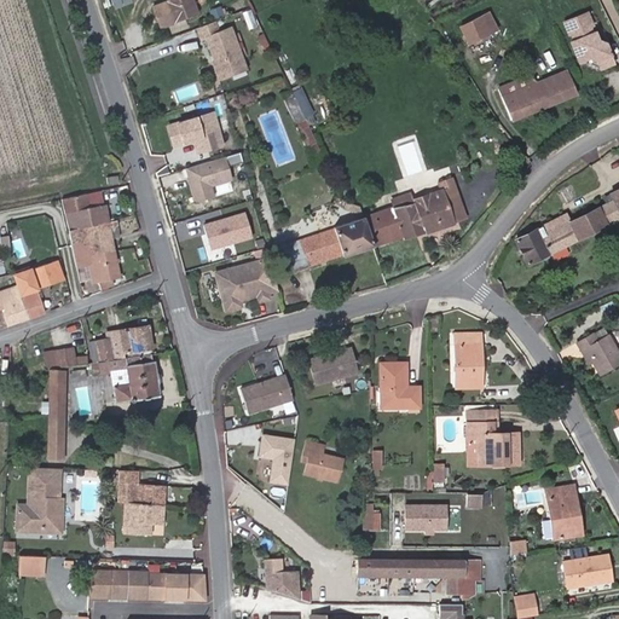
[(168,0),(171,4),(168,5),(174,21),(197,11),(192,0),(168,0)]
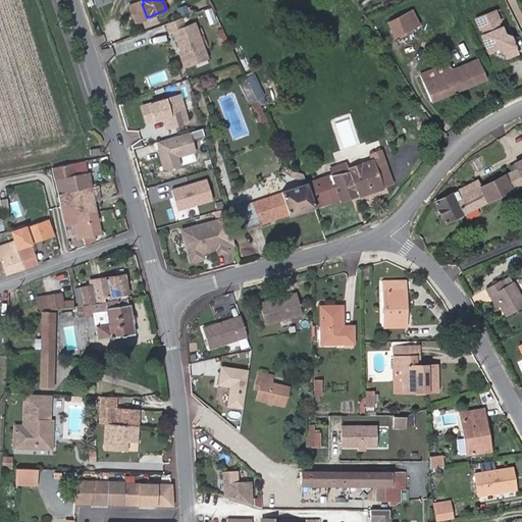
[(190,6),(178,7),(179,15),(191,14),(190,6)]
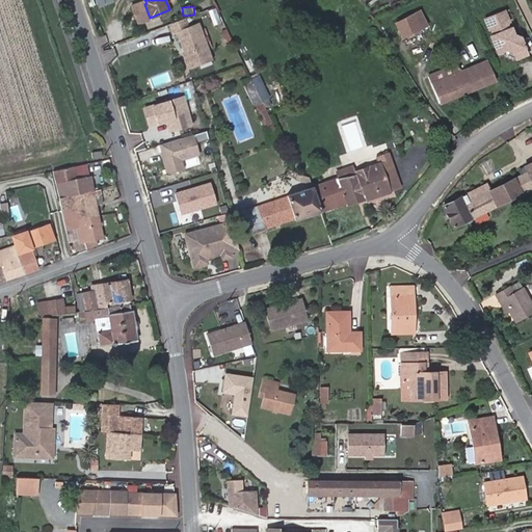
[(422,27),(428,24),(421,9),(415,12),(422,27)]
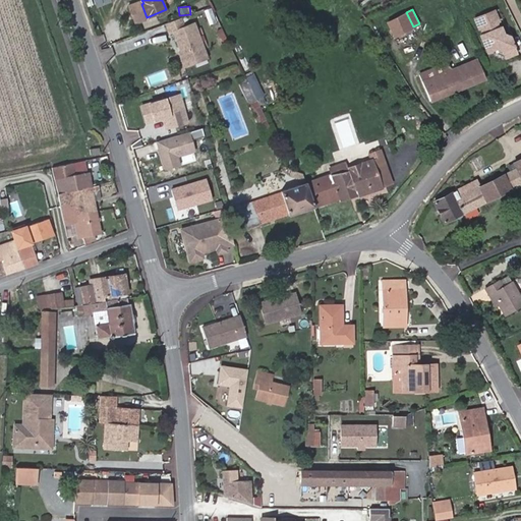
[(512,41),(510,36),(504,33),(501,25),(499,26),(493,10),(475,17),(479,26),(481,25),(484,33),(481,34),(487,50),(497,46),(503,49),(506,56),(517,51),(514,45),(515,44),(513,41),(512,41)]
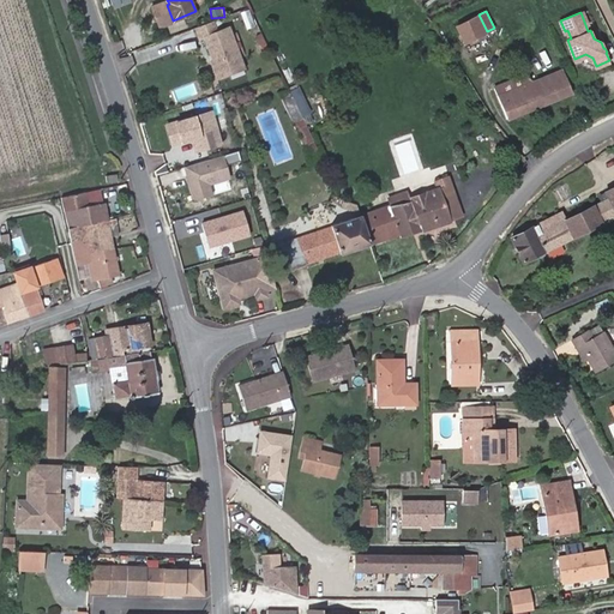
[(467,43),(487,31),(479,14),(457,25),(467,43)]
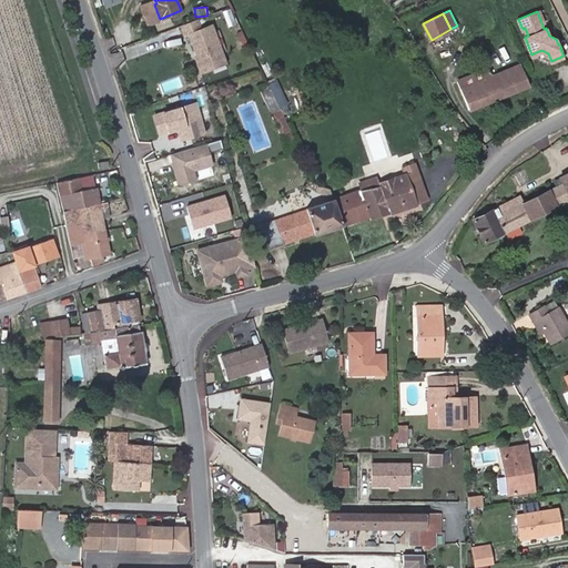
[(209,61),(224,56),(211,21),(200,24),(196,17),(180,23),(184,33),(188,32),(194,48),(195,47),(198,51),(193,52),(200,68),(210,64),(209,61)]
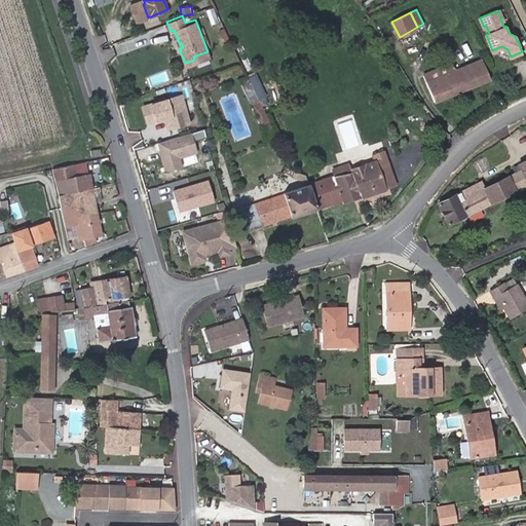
[(435,101),(490,78),(483,59),(455,70),(451,62),(424,73),(435,101)]
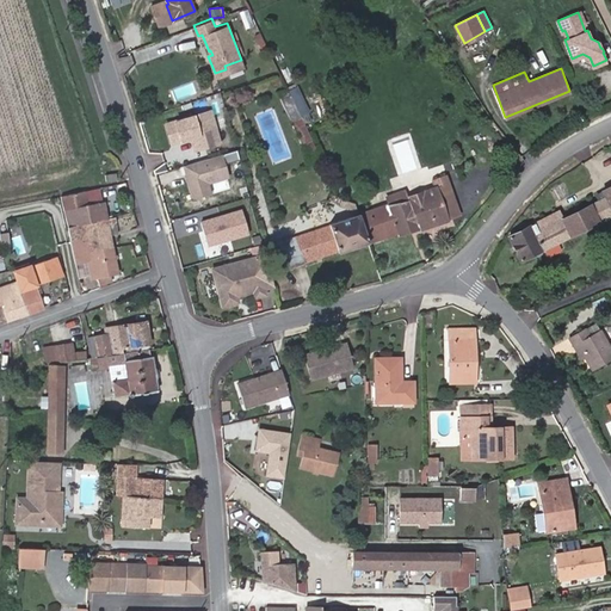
[(288,87),(278,92),(310,161),(320,156),(288,87)]
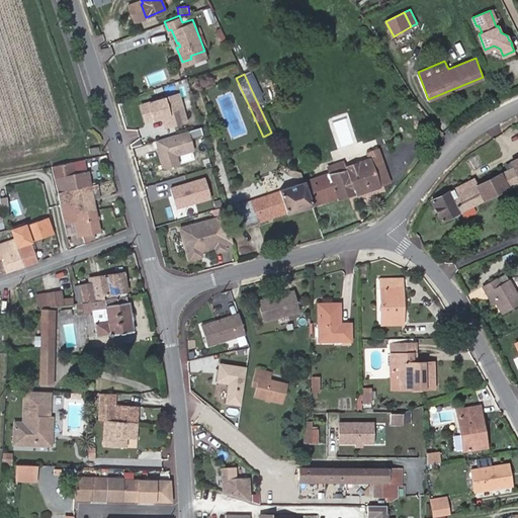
[(191,123),(181,92),(140,104),(146,125),(165,119),(168,131),(191,123)]
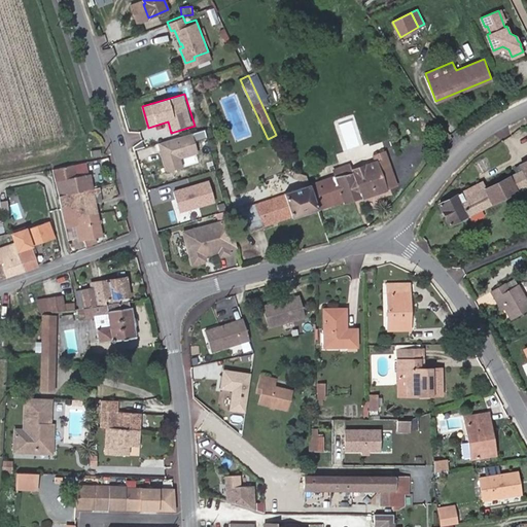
[(195,133),(159,143),(168,173),(184,169),(182,161),(201,154),(195,133)]
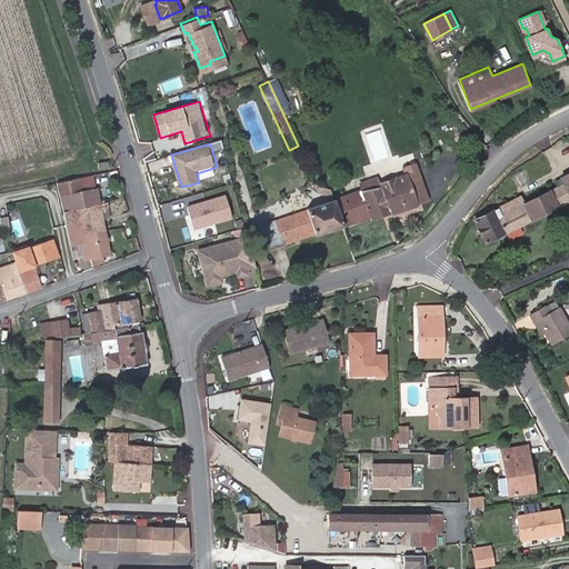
[(403,167),(407,173),(380,182),(381,186),(362,190),(335,199),(343,225),(345,226),(371,217),(372,219),(417,205),(409,181),(421,178),(417,163),(403,167)]
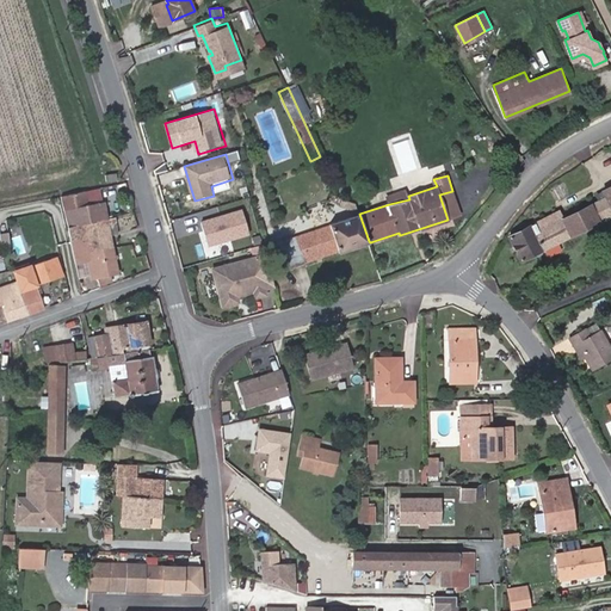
[(510,236),(522,260),(610,215),(610,185),(604,190),(606,197),(562,218),(559,211),(510,236)]
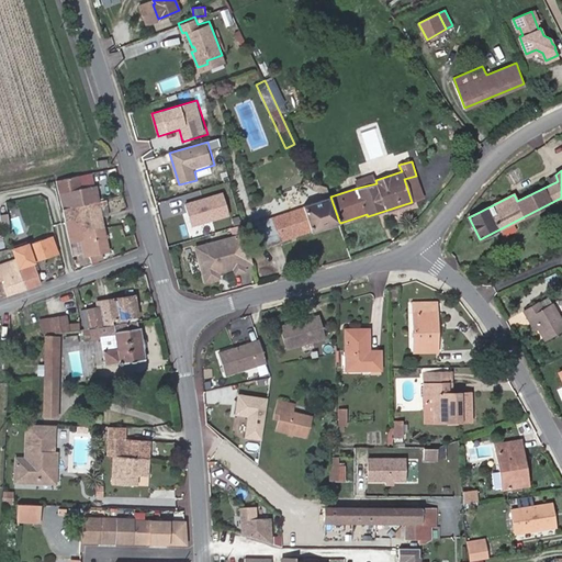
[(375,180),(373,173),(356,179),(358,188),(377,183),(375,180)]
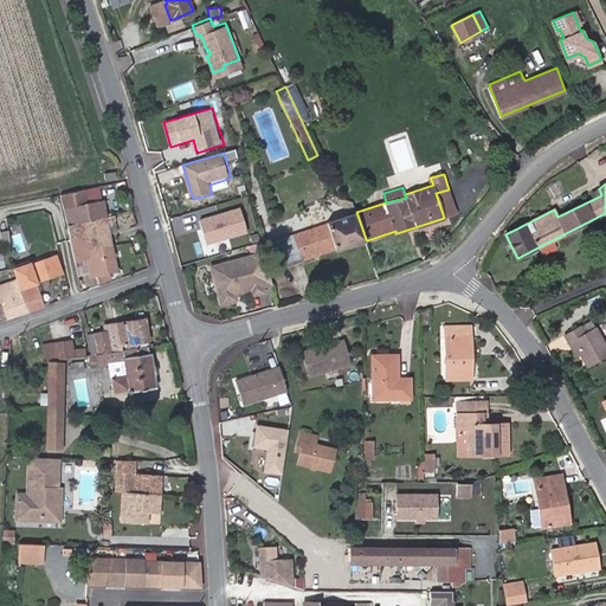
[(86,189),(89,204),(96,201),(94,188),(86,189)]
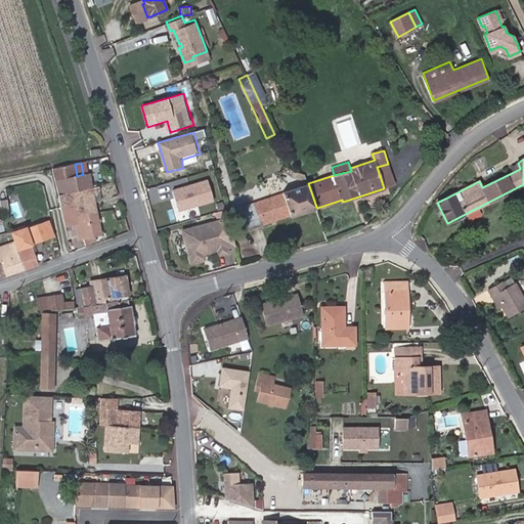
[(91,188),(88,174),(83,174),(77,176),(75,164),(52,168),(58,194),(91,188)]
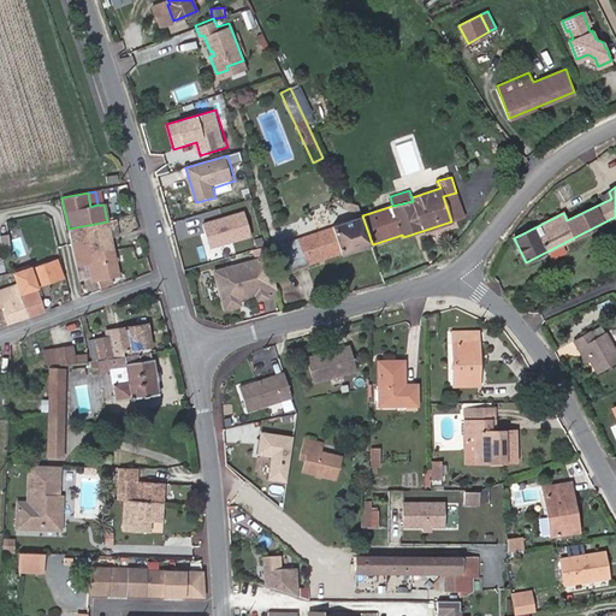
[(465,217),(456,193),(443,196),(451,221),(465,217)]
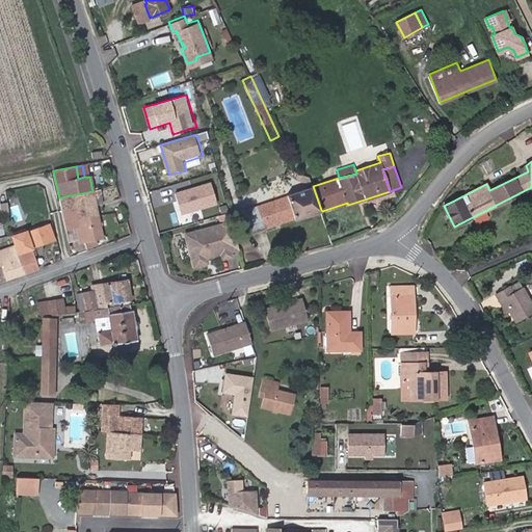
[(310,177),(297,173),(297,179),(309,182),(310,188),(242,211),(249,234),(321,210),(313,186),(310,177)]
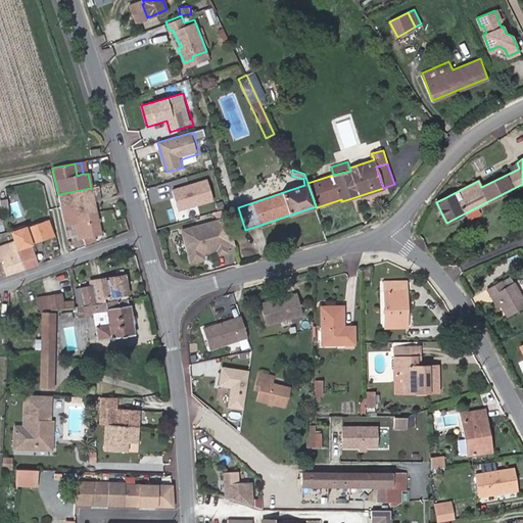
[(209,179),(173,190),(180,212),(217,201),(209,179)]
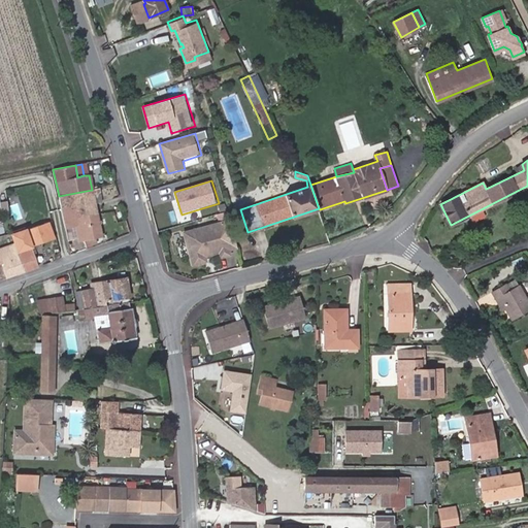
[(106,197),(119,196),(118,184),(104,186),(106,197)]
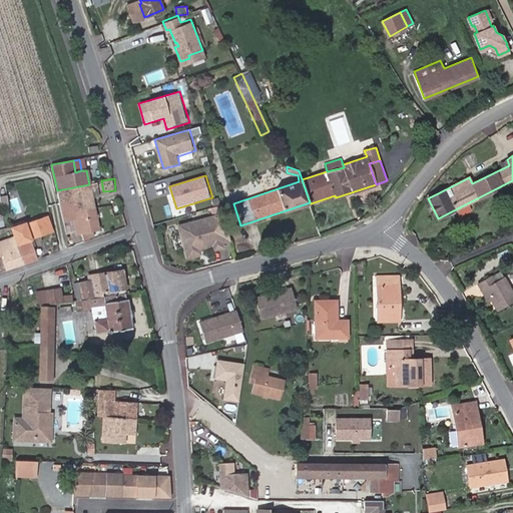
[(57,190),(63,220),(73,218),(75,232),(76,233),(83,232),(91,230),(98,229),(90,188),(96,187),(95,182),(89,184),(57,190)]
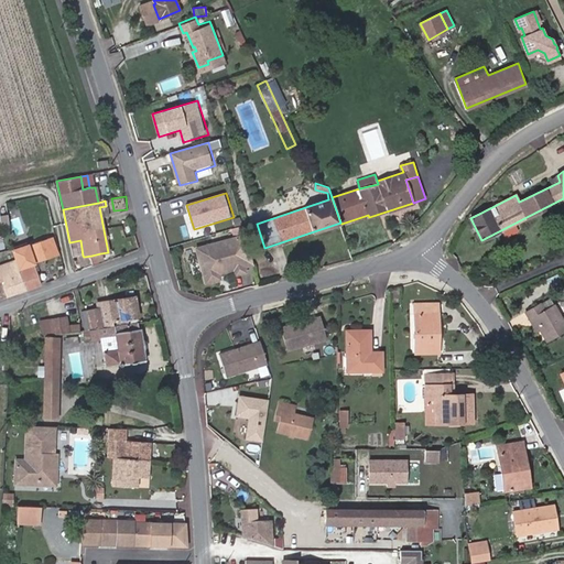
[(243,226),(232,227),(234,236),(245,234),(243,226)]
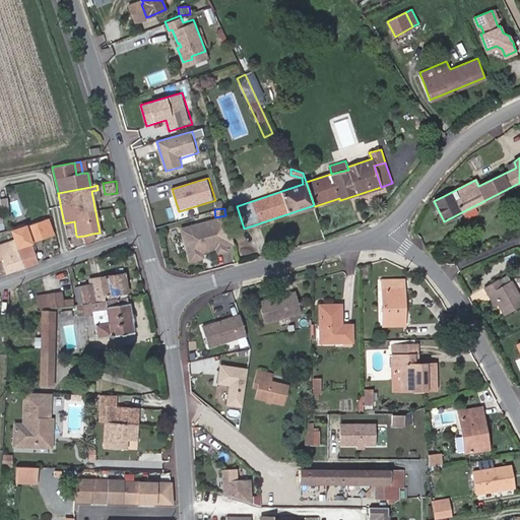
[(220,216),(180,229),(190,263),(231,251),(220,216)]
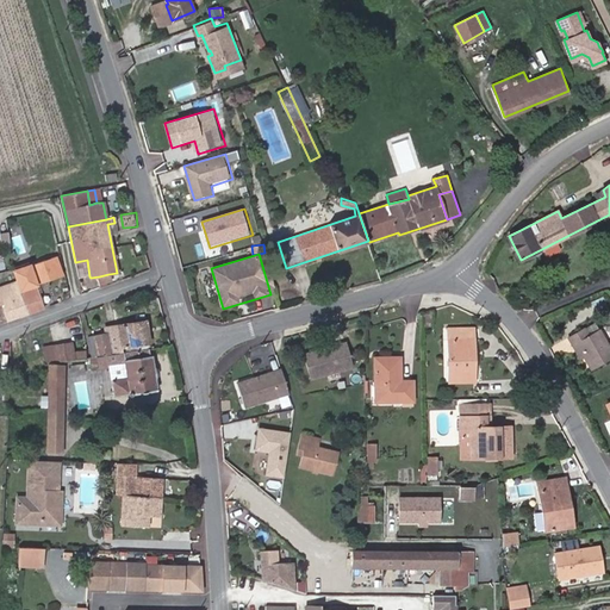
[(62,278),(56,259),(14,271),(18,282),(33,278),(36,284),(62,278)]
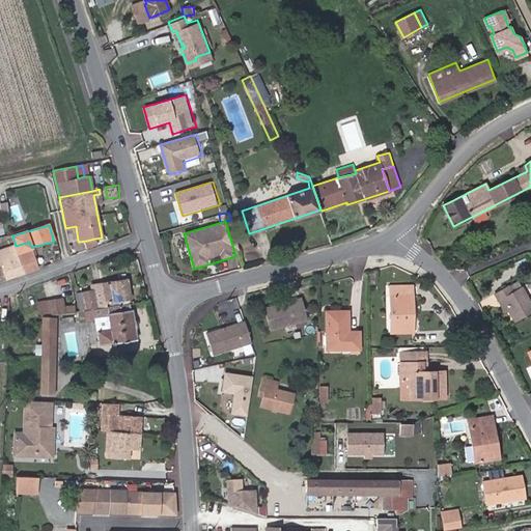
[(65,228),(68,243),(78,241),(76,226),(65,228)]
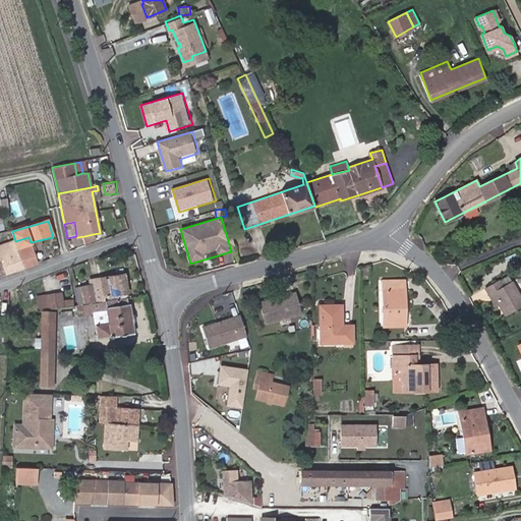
[(29,237),(15,241),(23,268),(37,263),(31,244),(31,242),(29,237)]
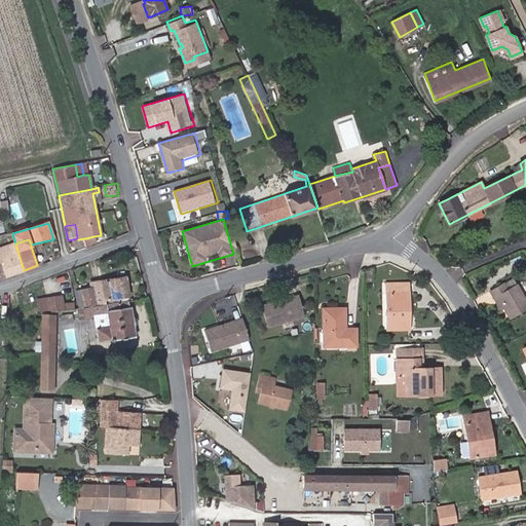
[(0,258),(6,276),(24,270),(15,243),(0,249),(0,258)]
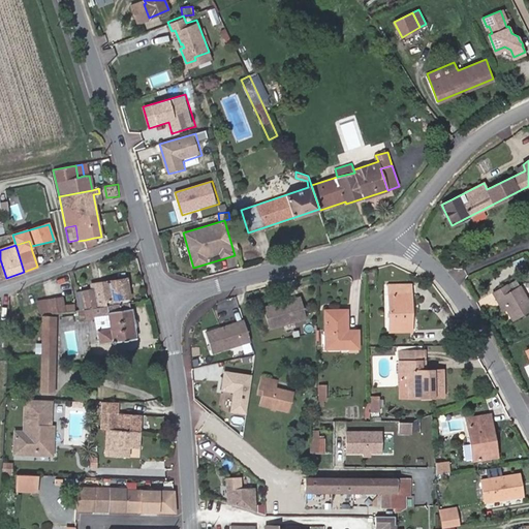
[(126,278),(102,282),(103,284),(105,301),(129,298),(126,278)]
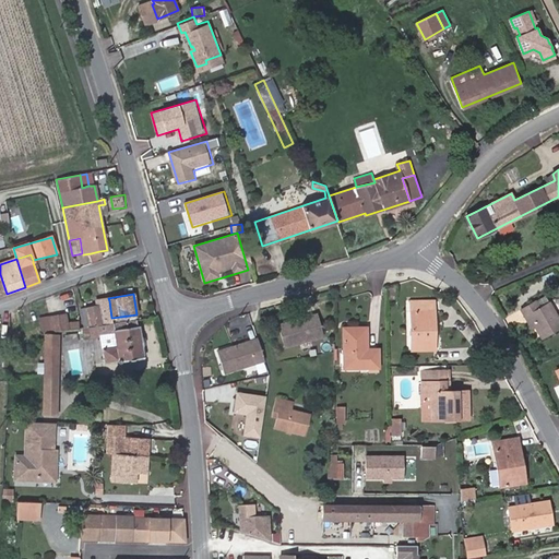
[(109,300),(98,301),(99,306),(103,324),(113,323),(111,318),(109,300)]
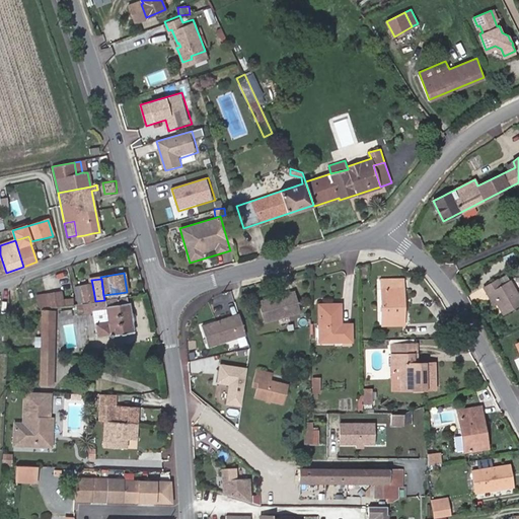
[(404,325),(404,279),(382,279),(382,325),(404,325)]
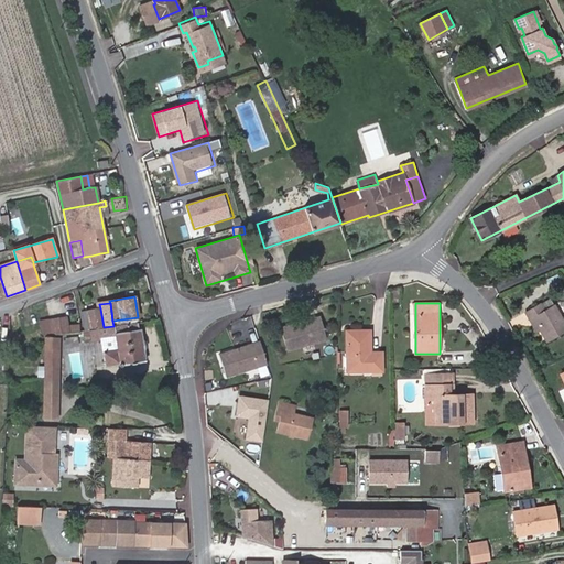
[(525,313),(530,320),(534,316),(542,328),(548,339),(563,329),(563,320),(555,305),(545,311),(541,304),(525,313)]
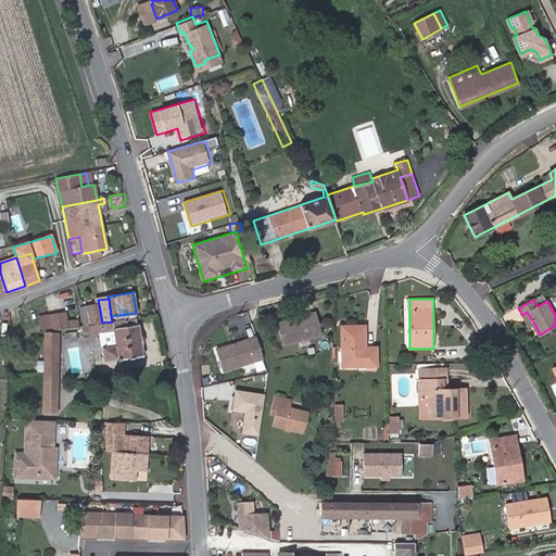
[(90,325),(102,323),(99,304),(86,307),(90,325)]
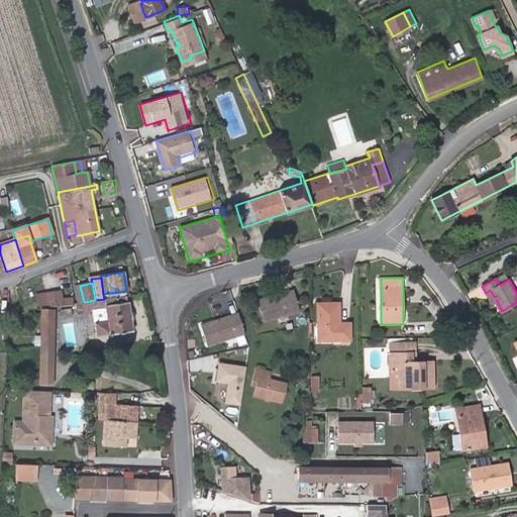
[(132,331),(128,301),(132,300),(131,295),(104,299),(95,300),(84,302),(80,286),(73,287),(77,303),(79,312),(94,309),(96,322),(94,323),(96,335),(108,333),(110,335),(112,335),(112,334),(132,331)]
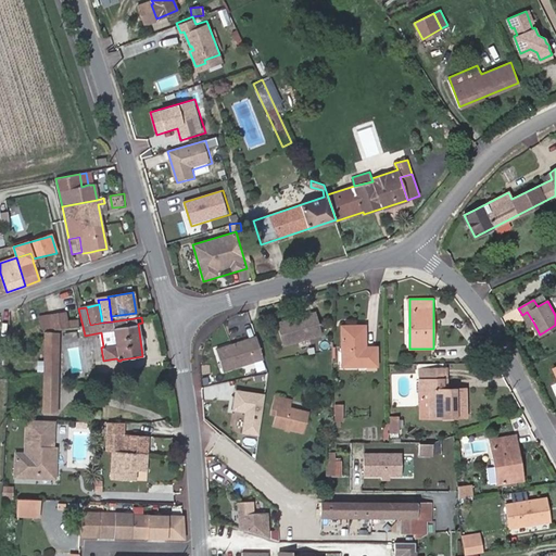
[(285,345),(323,335),(316,312),(301,316),(294,318),(278,323),(285,345)]
